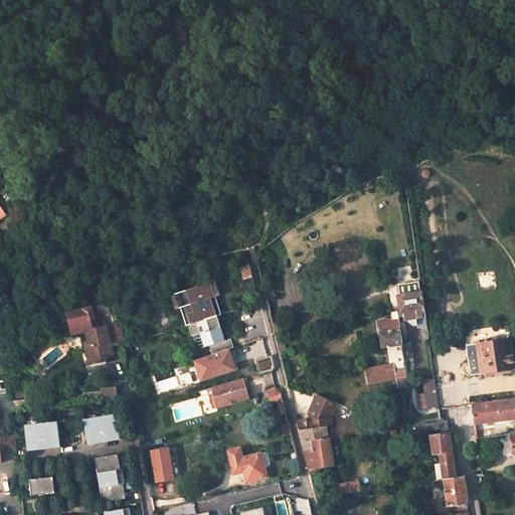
[(370,180),(364,182),(366,189),(372,187),(370,180)]
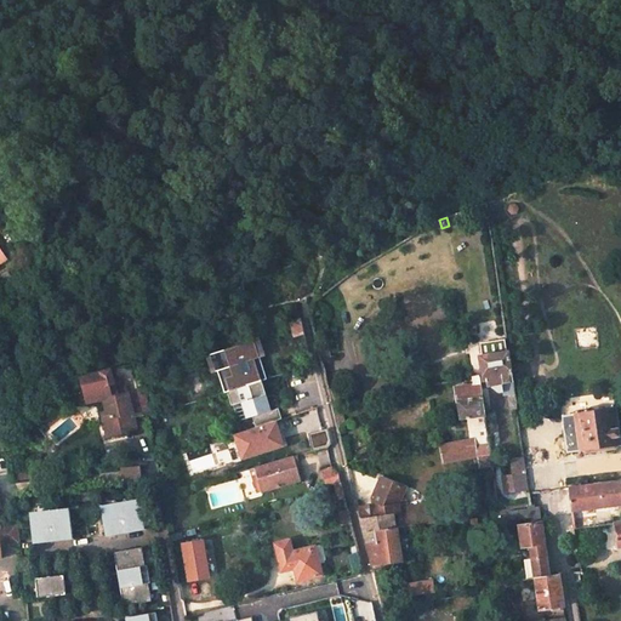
[(301,318),(291,322),(295,336),(305,334),(301,318)]
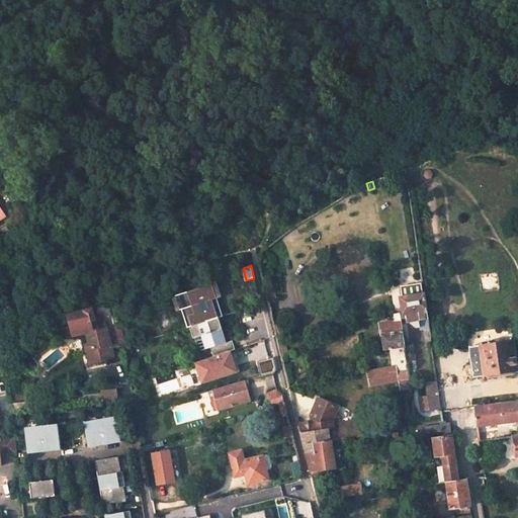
[(189,327),(219,318),(223,316),(213,287),(178,298),(187,327),(189,327)]
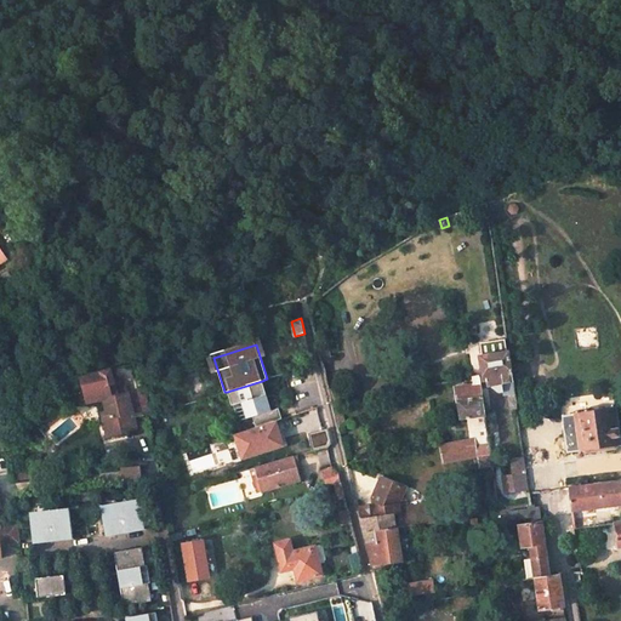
[(326,346),(317,348),(320,362),(330,359),(326,346)]
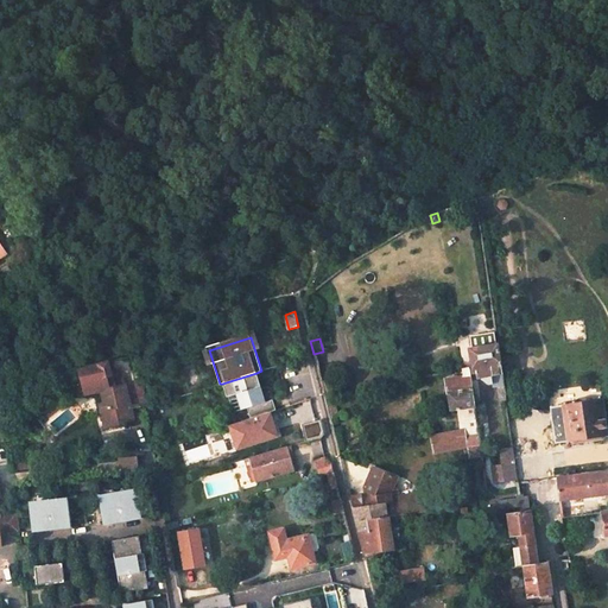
[(506,400),(498,344),(470,349),(474,373),(477,373),(477,374),(482,378),(480,380),(487,384),(492,384),(492,387),(496,387),(499,401),(506,400)]
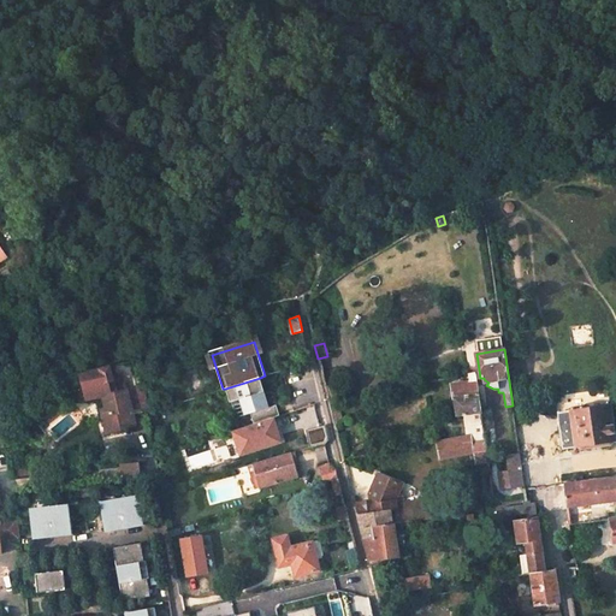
[(110,367),(81,377),(86,384),(87,400),(102,396),(111,394),(108,381),(113,380),(110,367)]
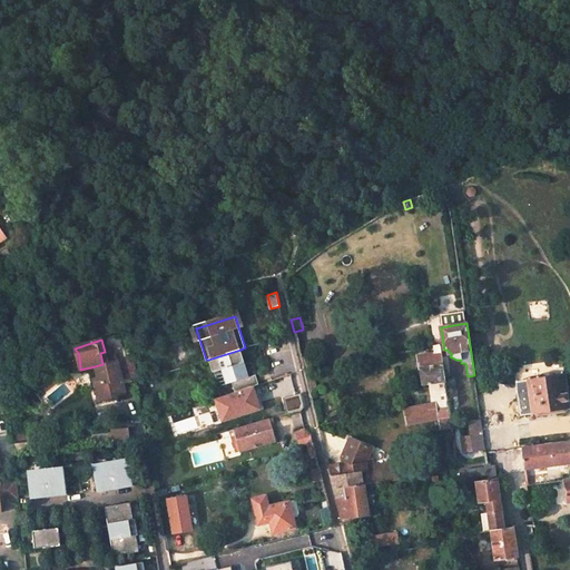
[(432,346),(433,347),(433,353),(419,355),(423,385),(438,383),(444,382),(440,345),(432,346)]
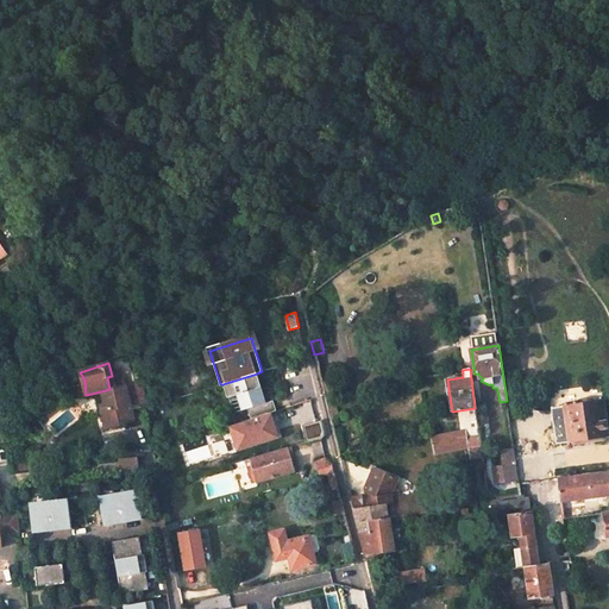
[(237,394),(243,410),(249,408),(267,402),(257,374),(223,384),(227,397),(230,396),(237,394)]
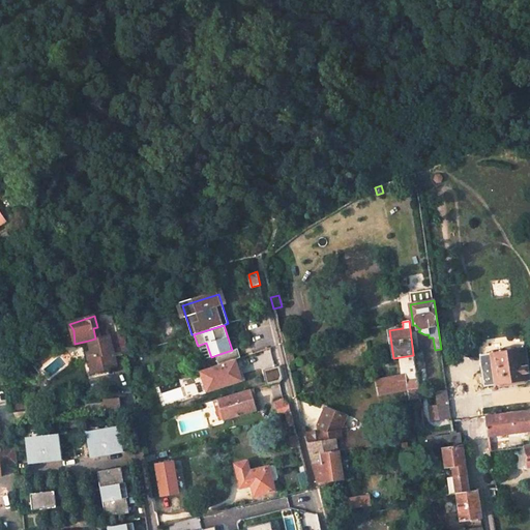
[(74,330),(63,337),(65,346),(75,344),(74,330)]
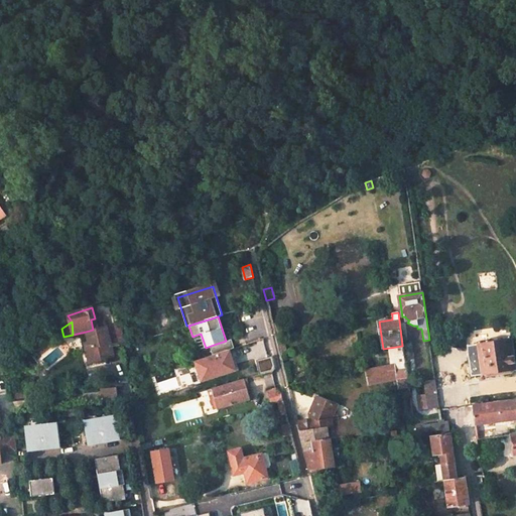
[(86,332),(88,342),(85,342),(89,362),(105,359),(102,344),(109,343),(110,345),(123,343),(120,324),(120,323),(97,329),(93,330),(86,332)]
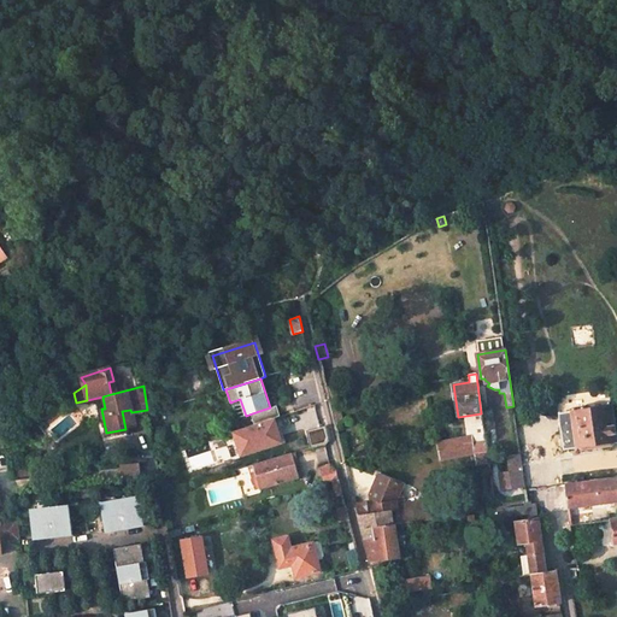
[(233,401),(238,418),(246,416),(240,399),(233,401)]
